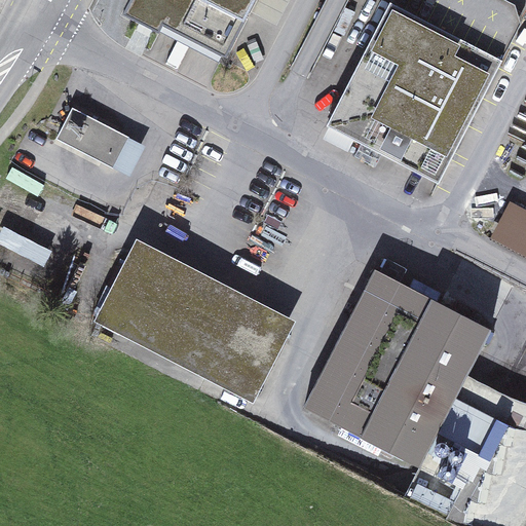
[(129,0),(127,7),(158,23),(154,31),(159,34),(165,24),(227,55),(255,0),(129,0)]
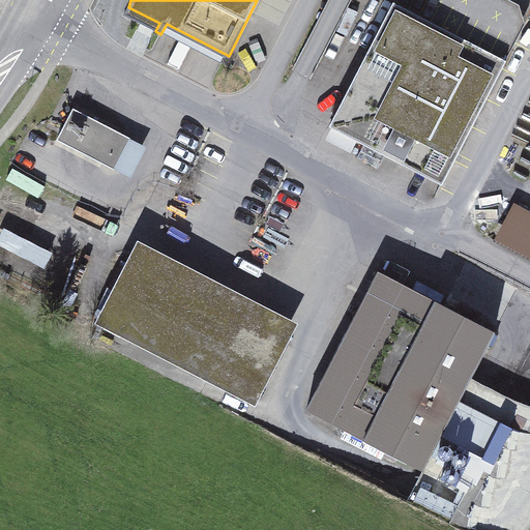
[(505,62),(393,4),(329,127),(442,185),(505,62)]
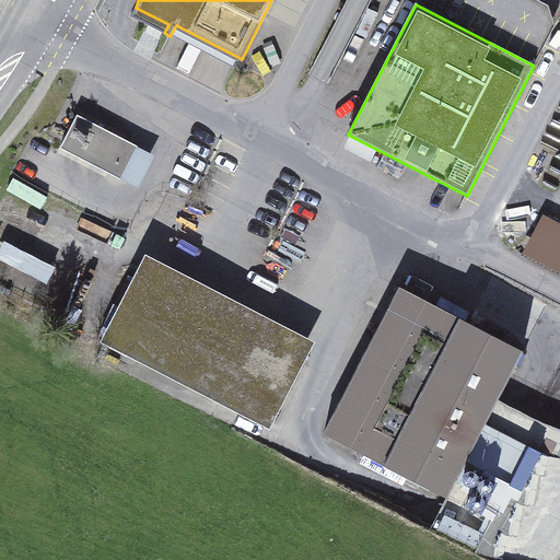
[(59,149),(119,179),(137,146),(77,115),(59,149)]
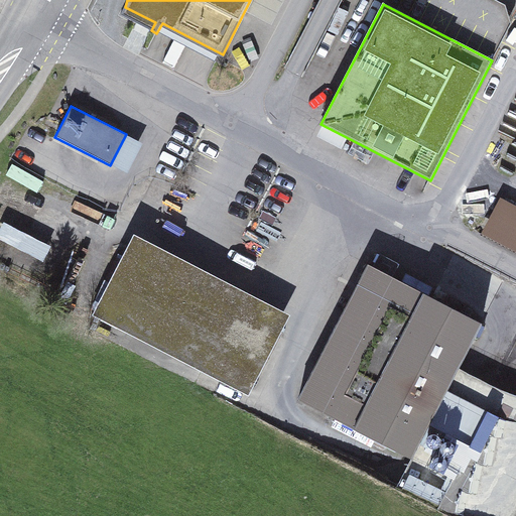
[(142,142),(126,134),(110,165),(126,174),(142,142)]
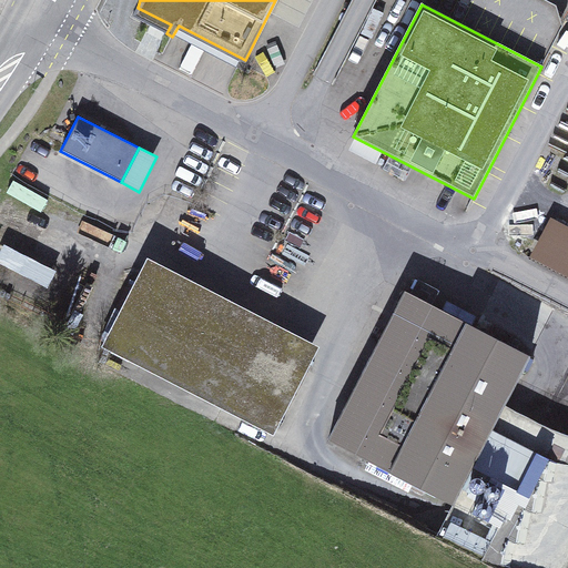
[(567,225),(553,217),(531,257),(567,277),(567,225)]
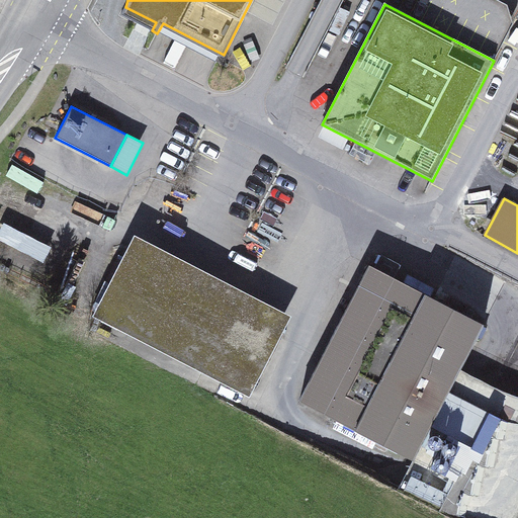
[(0,236),(0,244),(47,262),(53,245),(4,226),(0,236)]
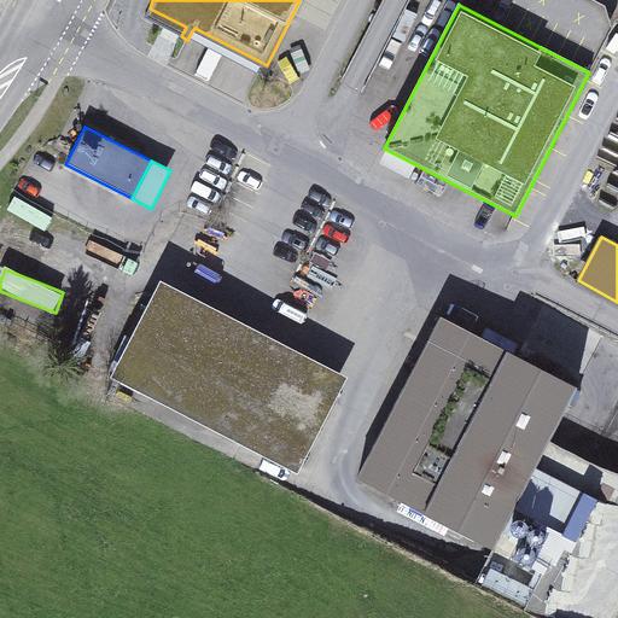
[(298,461),(336,389),(157,297),(120,369),(298,461)]
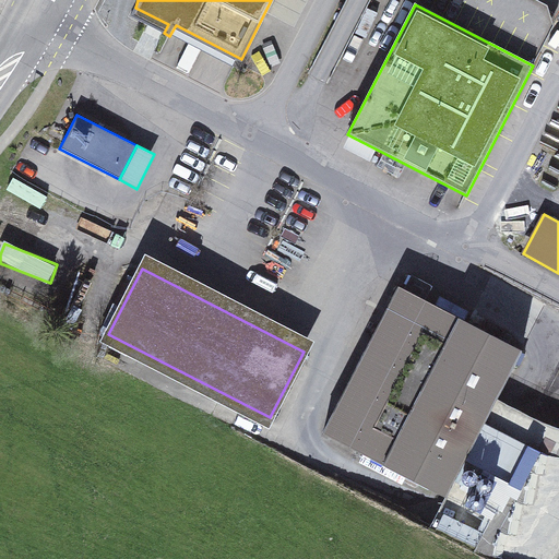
[(384,464),(460,318),(399,287),(323,433),(384,464)]
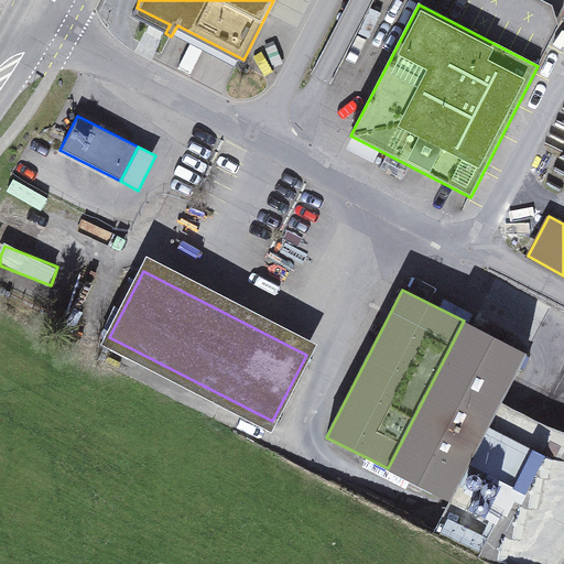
[(425,396),(487,426),(525,353),(464,321),(425,396)]
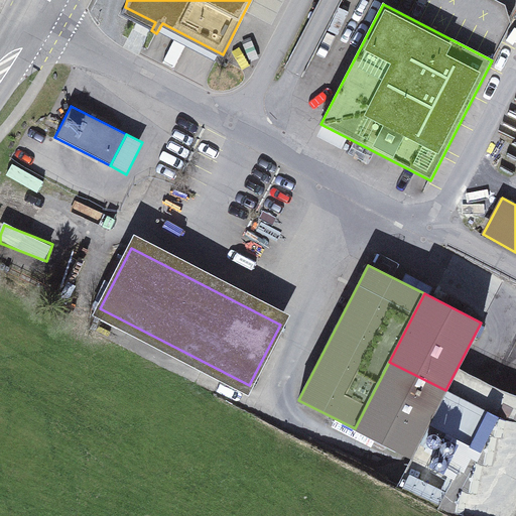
[(465,303),(447,294),(445,299),(463,308),(465,303)]
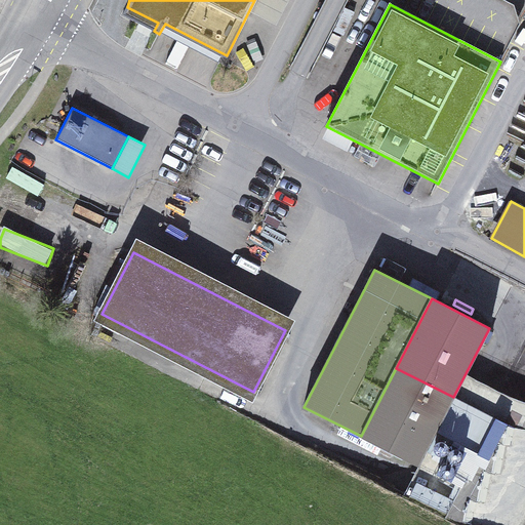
[(378,403),(436,433),(442,420),(453,397),(396,368),(378,403)]
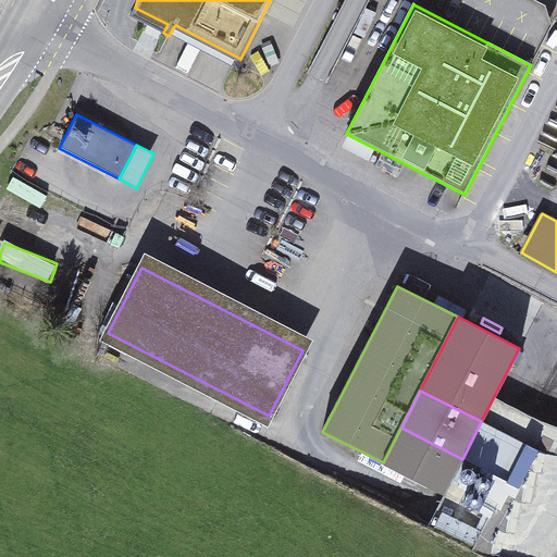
[(462,459),(401,428),(383,462),(444,494),(462,459)]
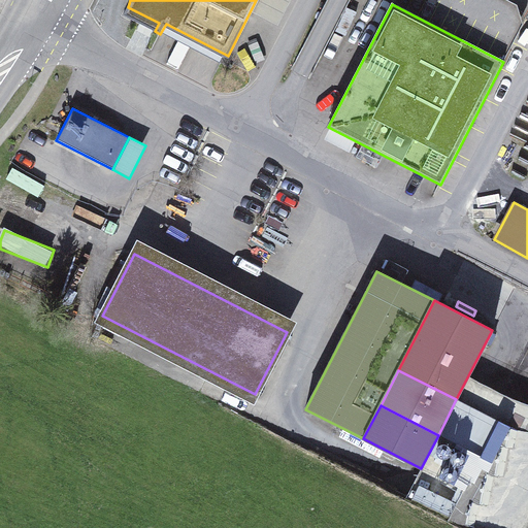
[(517,430),(498,421),(481,456),(456,443),(444,467),(439,477),(463,490),(449,519),(466,527),(479,527),(479,506),(488,506),(494,477),(503,476),(508,449),(514,449),(517,430)]
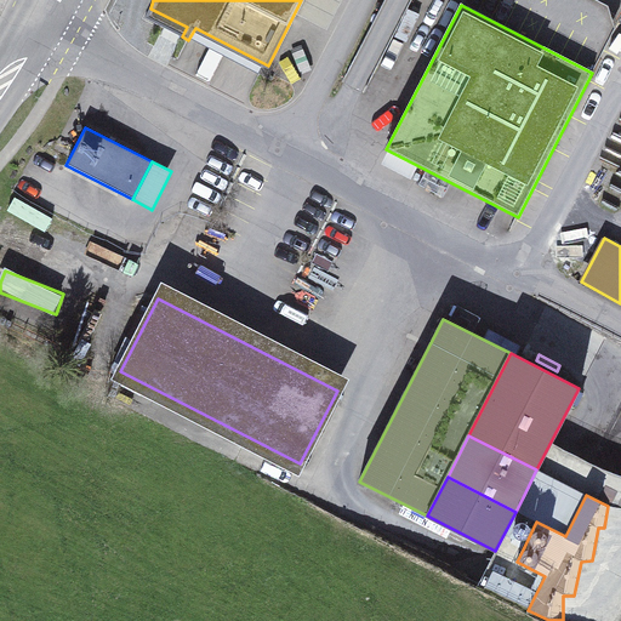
[(531,501),(523,497),(516,512),(495,551),(476,586),(527,613),(528,610),(545,576),(517,562),(523,550),(511,542),(531,501)]
